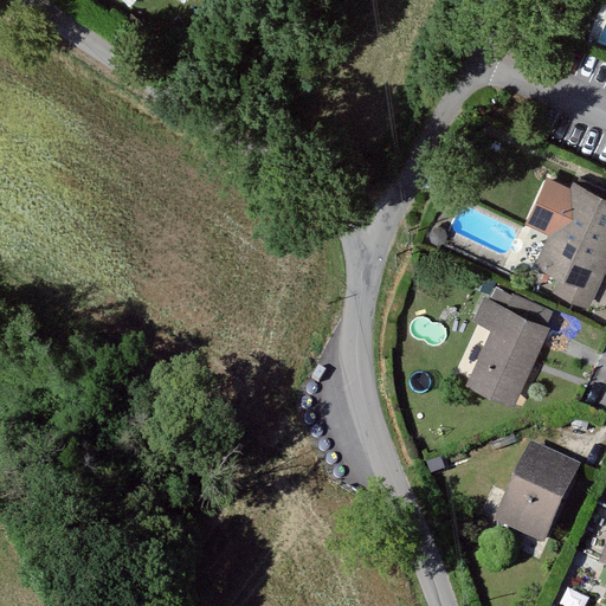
[(605,249),(605,207),(579,194),(542,268),(563,279),(593,294),(603,275),(595,271),(605,249)]
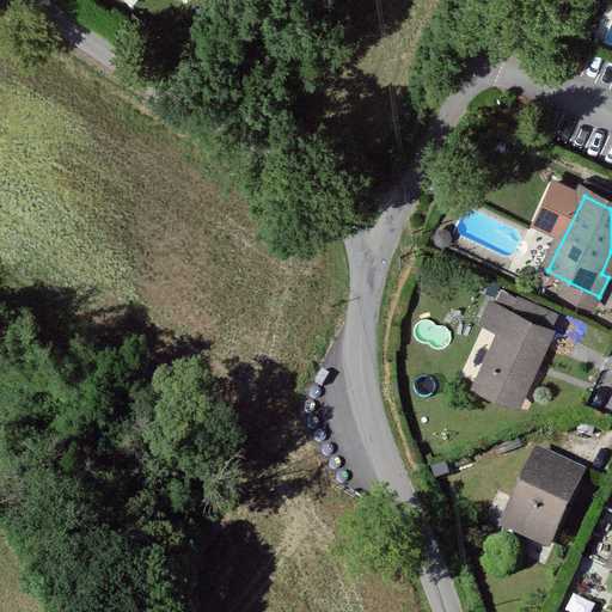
[(599,297),(569,282),(561,299),(591,313),(599,297)]
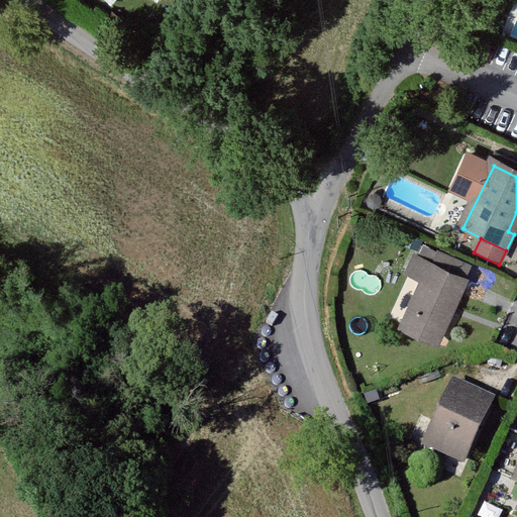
[(429,265),(464,280),(471,267),(424,246),(419,260),(429,265)]
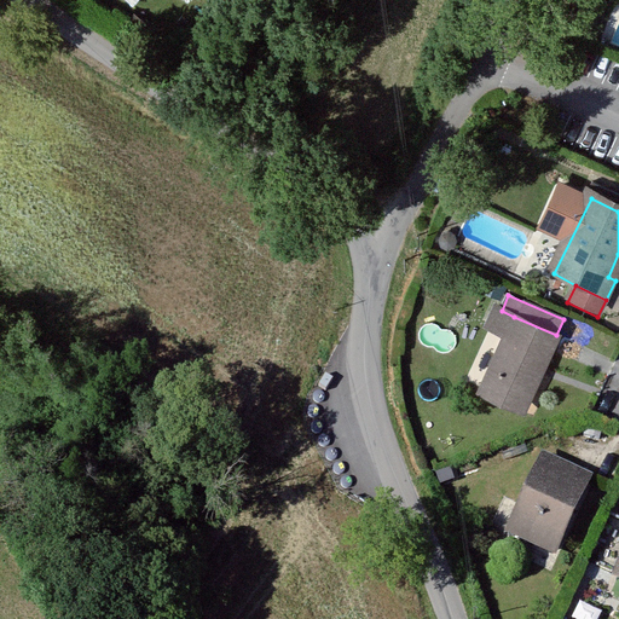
[(507,335),(482,387),(525,405),(556,335),(514,317),(502,311),(498,310),(491,328),(507,335)]
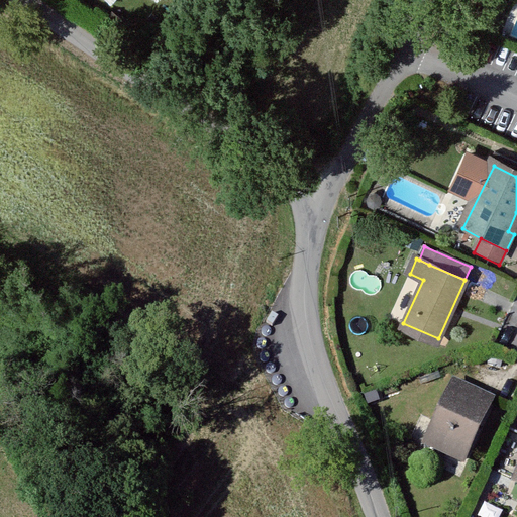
[(456,388),(428,444),(461,461),(490,404),(456,388)]
